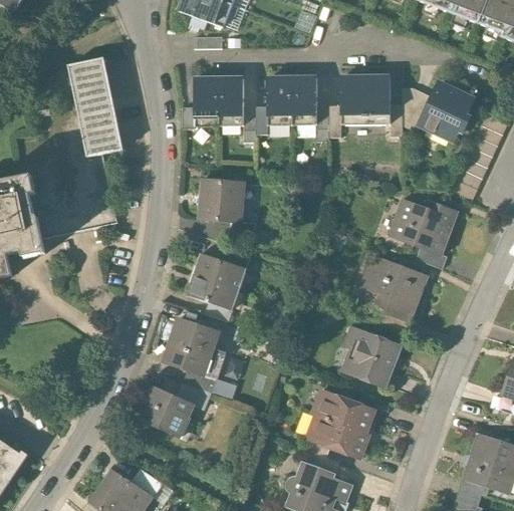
[(232,4),(221,0),(181,0),(177,10),(223,28),(232,4)]
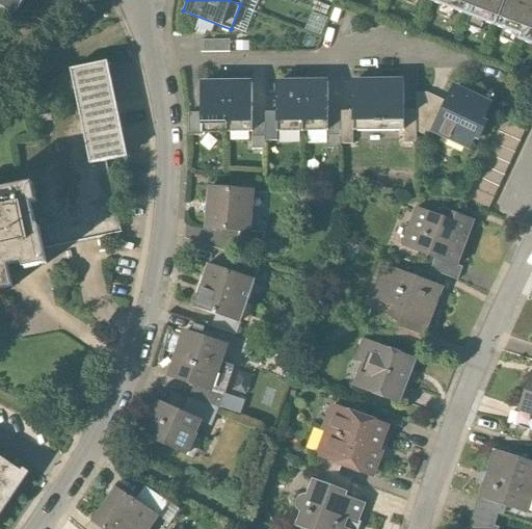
[(431,0),(495,24),(504,0),(431,0)]
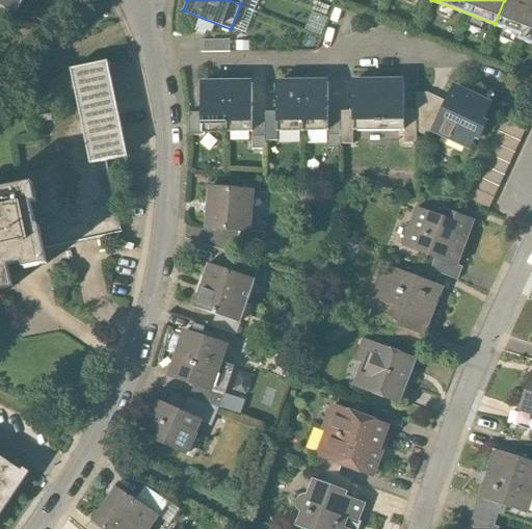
[(504,0),(495,24),(531,36),(531,0),(504,0)]
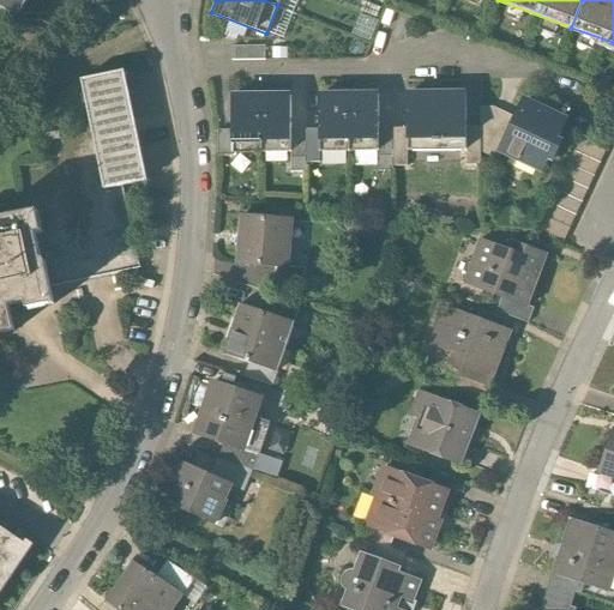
[(265,43),(232,43),(232,59),(265,59),(265,43)]
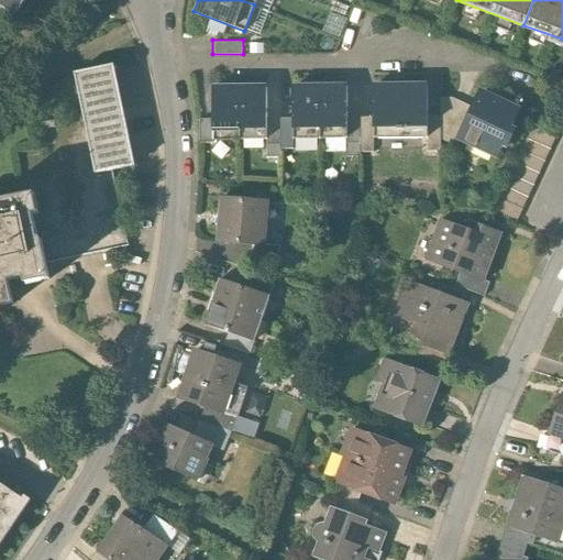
[(74,70),(95,172),(135,164),(114,66),(114,64),(74,70)]
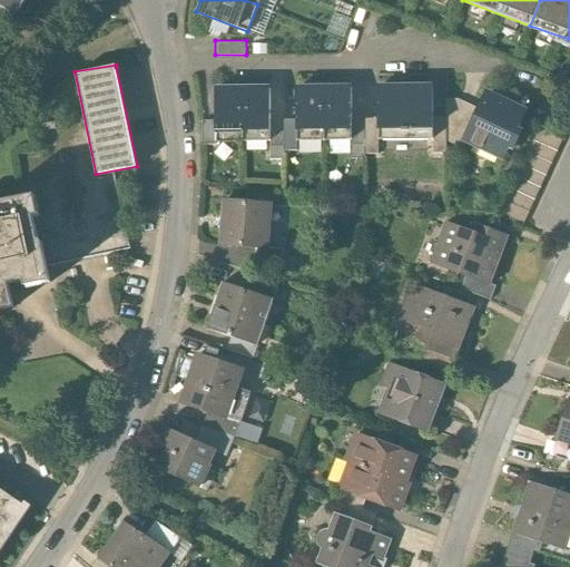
[(324,87),(324,139),(352,138),(352,117),(352,86),(324,87)]
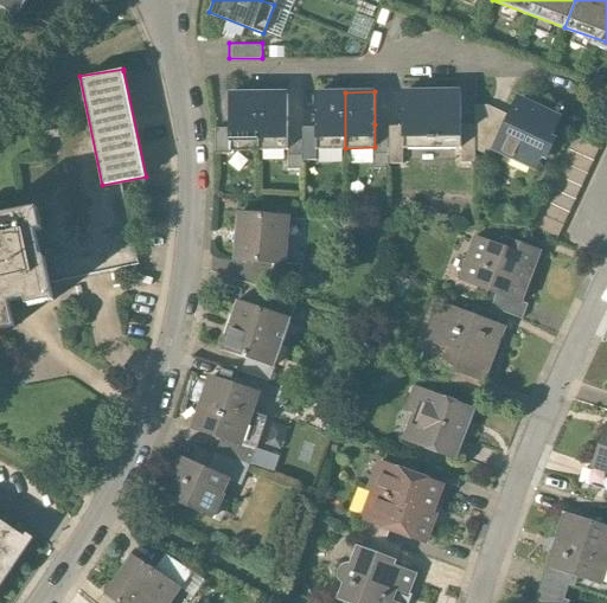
[(403,147),(433,147),(432,91),(403,91),(403,124),(403,147)]
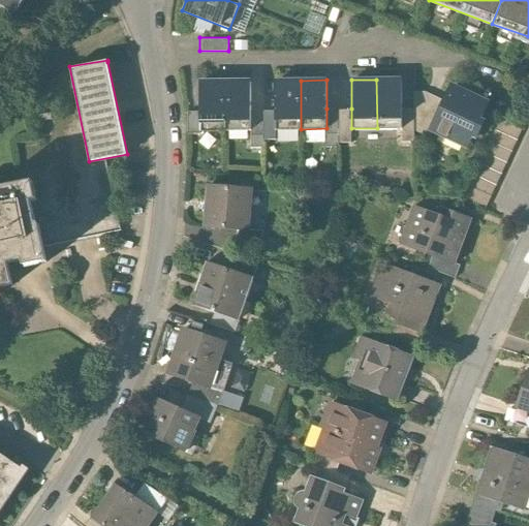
[(402,80),(376,80),(377,128),(402,128),(402,109),(402,80)]
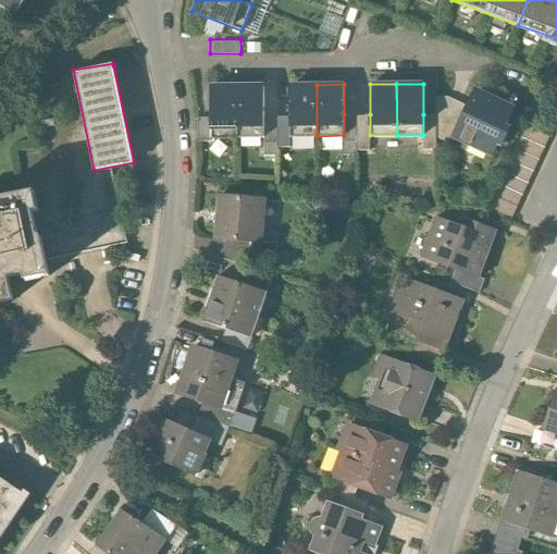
[(211,136),(237,136),(237,85),(210,85),(210,115),(211,136)]
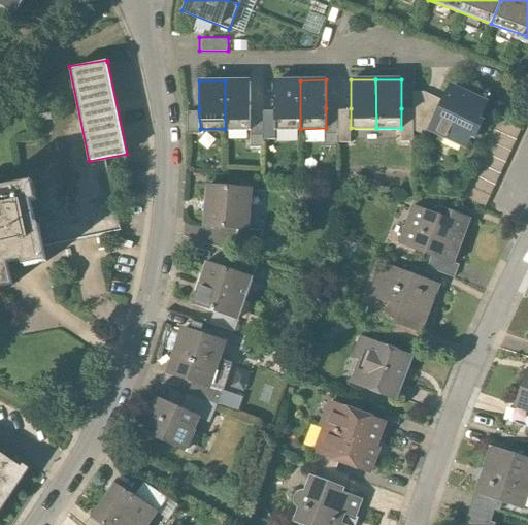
[(250,80),(225,80),(225,129),(251,129),(251,109),(250,80)]
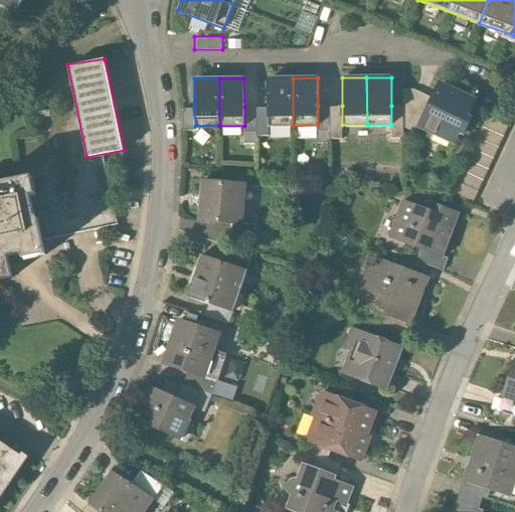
[(293,126),(293,78),(268,78),(269,107),(269,126),(293,126)]
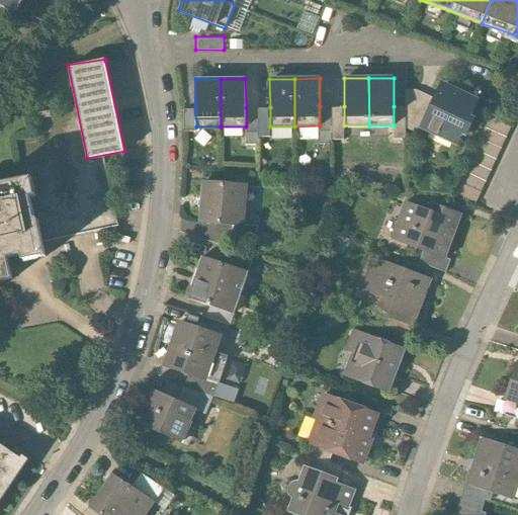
[(469,114),(476,101),(442,85),(435,99),(424,124),(457,141),(460,133),(466,136),(476,117),(469,114)]
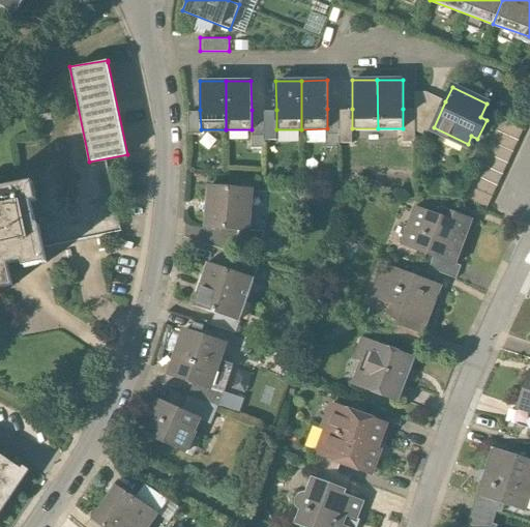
[(425,92),(415,93),(415,109),(415,129),(430,137),(434,127),(445,101),(425,92)]
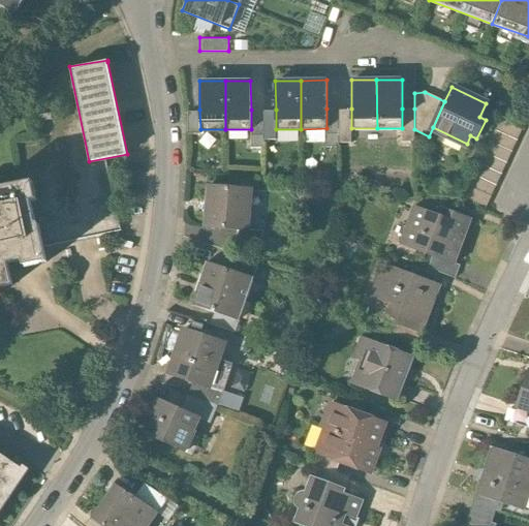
[(339,109),(327,109),(327,128),(327,146),(339,146),(339,142),(339,109)]
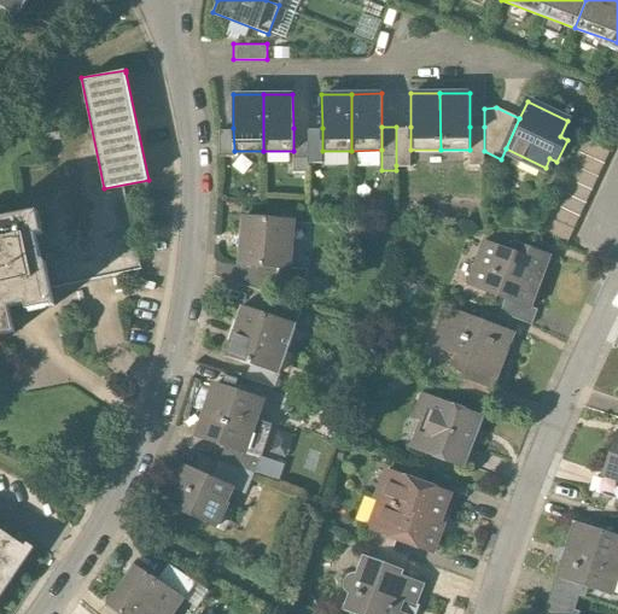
[(410,127),(396,127),(396,165),(410,165),(410,150),(410,127)]
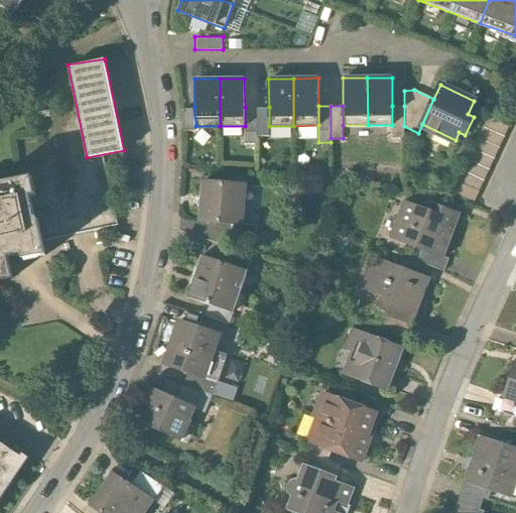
[(404,106),(392,106),(392,125),(392,138),(404,138),(404,126),(404,106)]
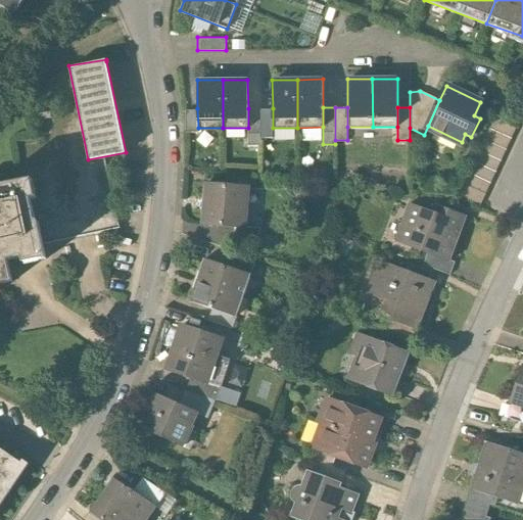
[(197,108),(186,109),(186,131),(198,131),(198,128),(197,108)]
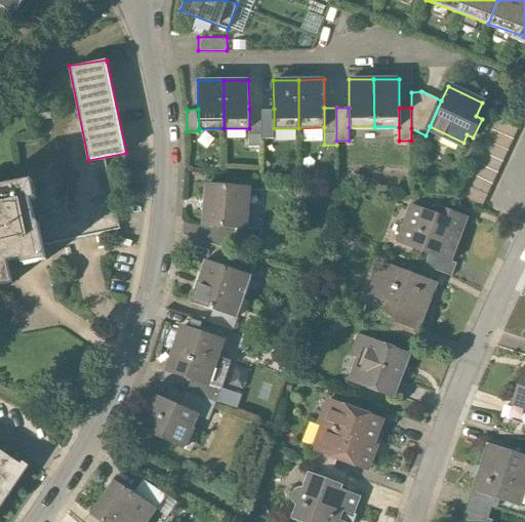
[(261,109),(249,109),(249,128),(249,146),(261,146),(261,137),(261,109)]
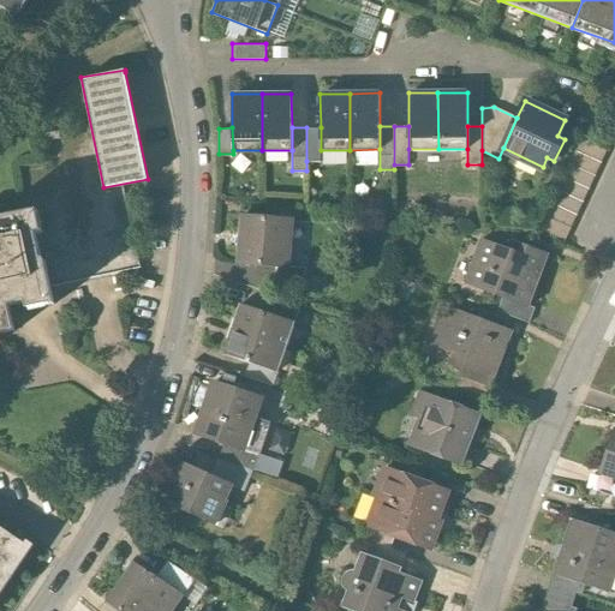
[(321,127),(306,127),(306,161),(321,161),(321,150),(321,127)]
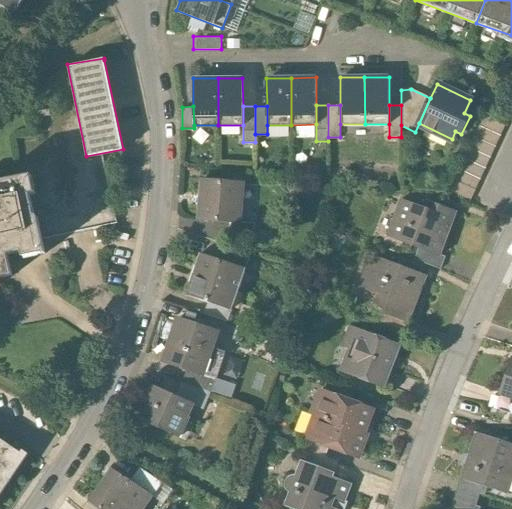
[(448,188),(471,200),(504,124),(483,113),(448,188)]
